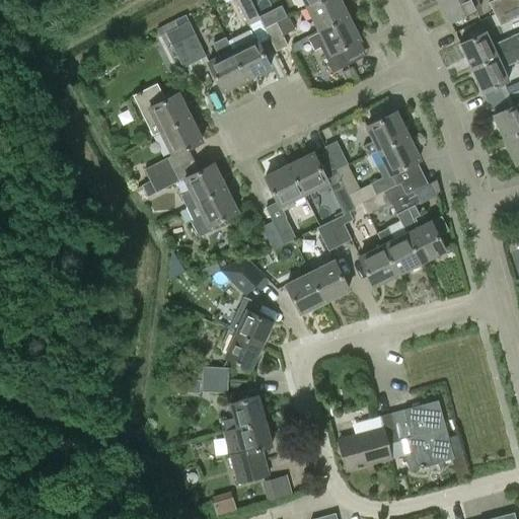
[(235,0),(248,25),(258,20),(248,0),(235,0)]
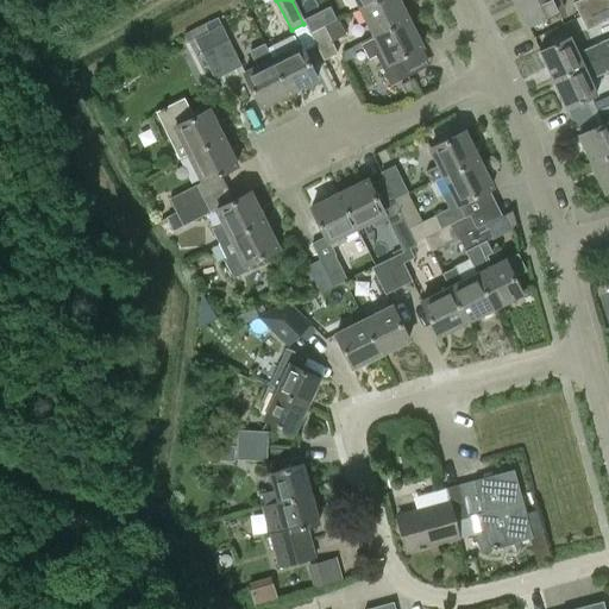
[(372,0),(358,7),(372,36),(374,37),(409,19),(400,0),(372,0)]
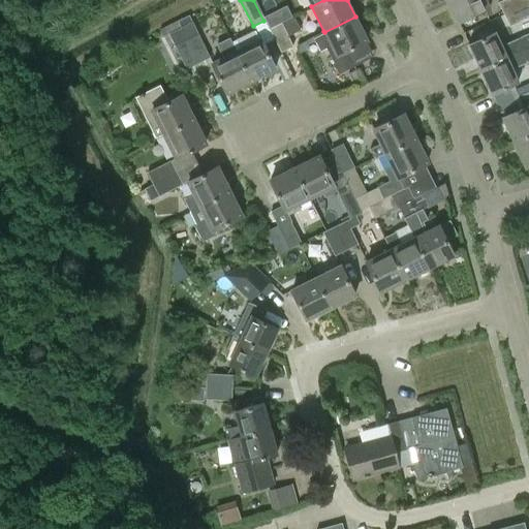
[(447,0),(458,23),(489,8),(485,0),(447,0)]
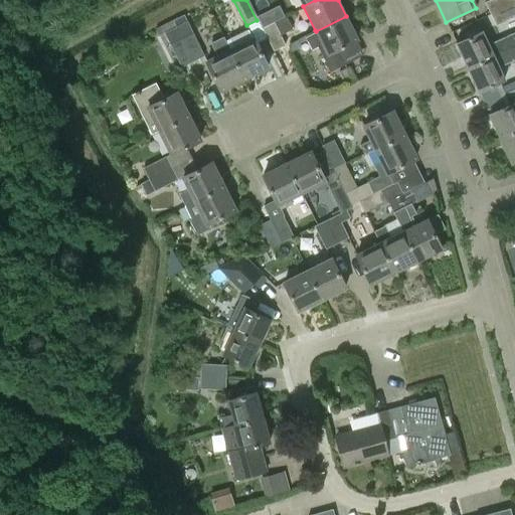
[(514,0),(489,0),(485,2),(490,14),(514,2),(514,0)]
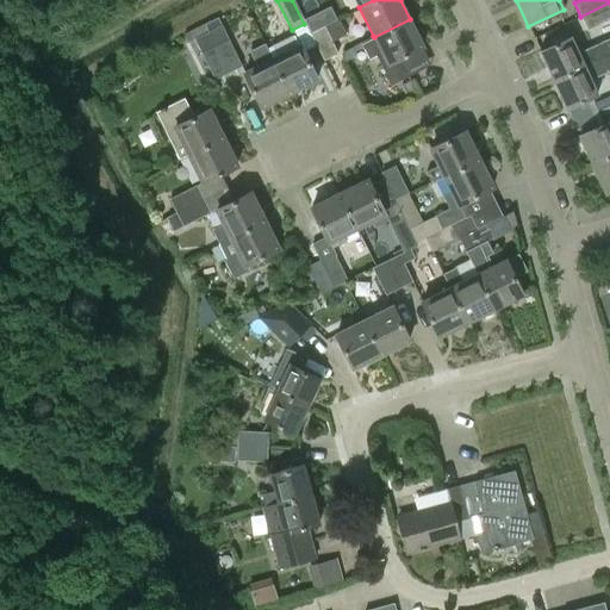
[(609,19),(609,2),(580,17),(587,31),(609,19)]
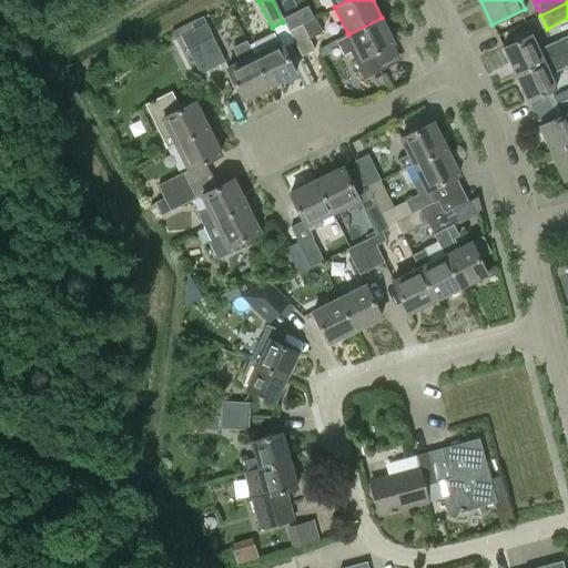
[(347,33),(336,40),(344,54),(351,51),(364,79),(379,71),(372,56),(395,44),(382,18),(348,34),(347,33)]
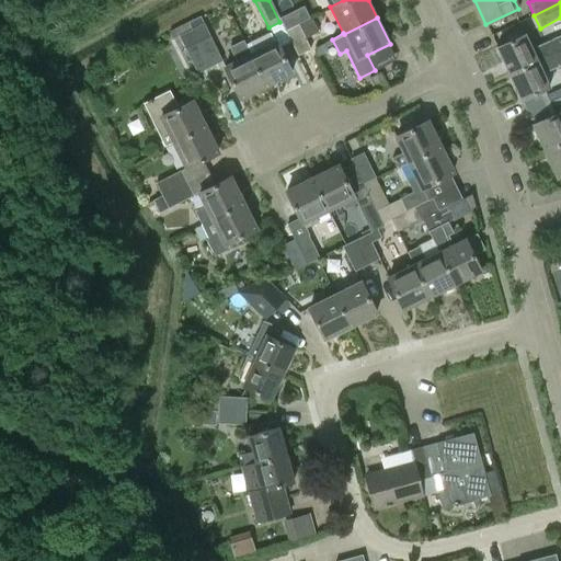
[(191,30),(209,67),(221,61),(204,24),(191,30)]
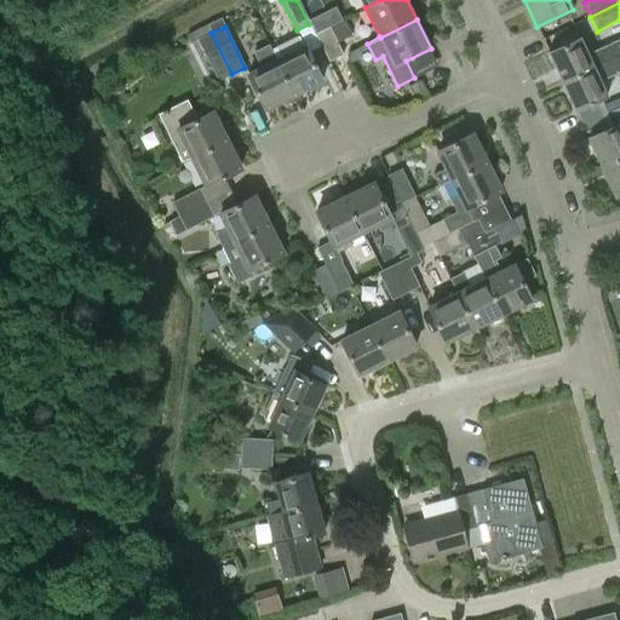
[(329,27),(316,34),(329,61),(343,55),(329,27)]
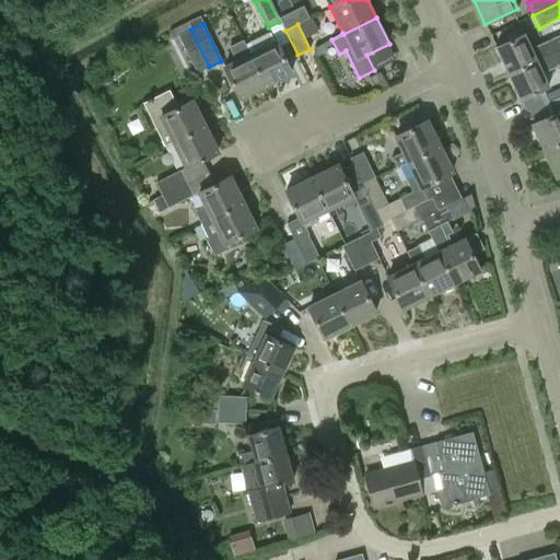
[(197,73),(209,67),(190,30),(178,35),(197,73)]
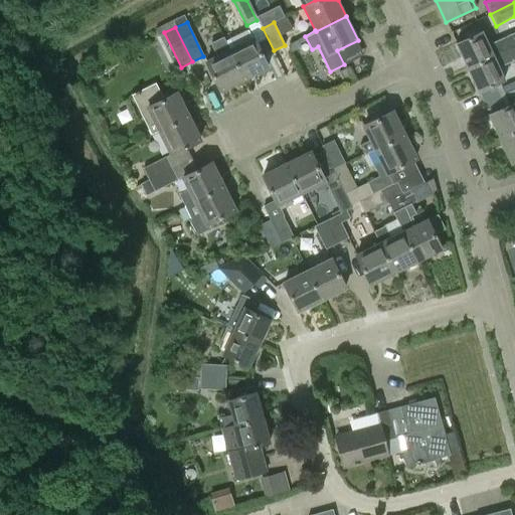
[(456,42),(467,67),(514,44),(514,32),(488,45),(481,31),(456,42)]
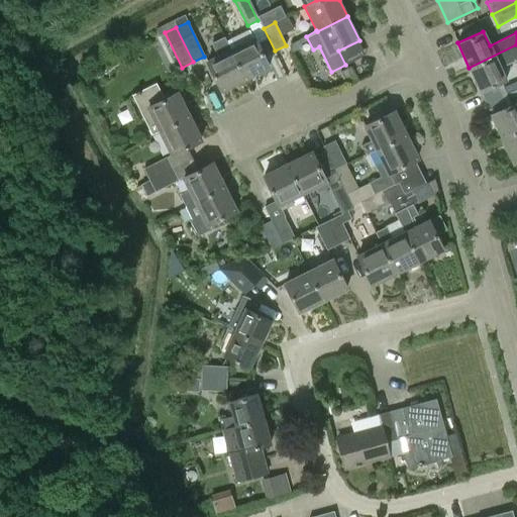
[(238,36),(226,42),(243,77),(268,66),(253,37),(241,43),(238,36)]
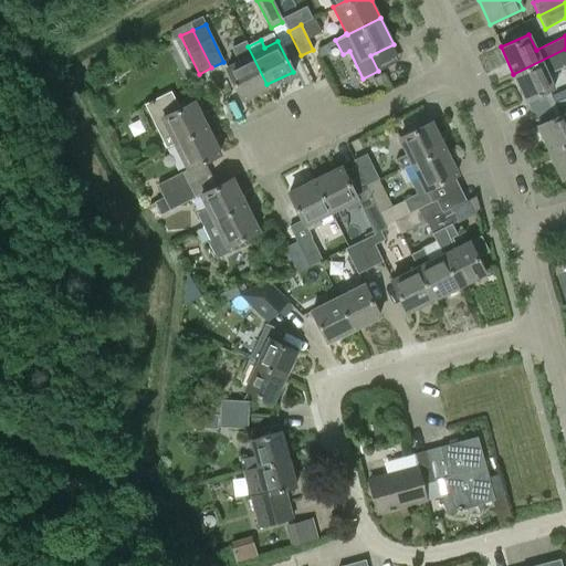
[(241,97),(266,84),(248,46),(244,41),(232,48),(239,60),(226,66),(241,97)]
